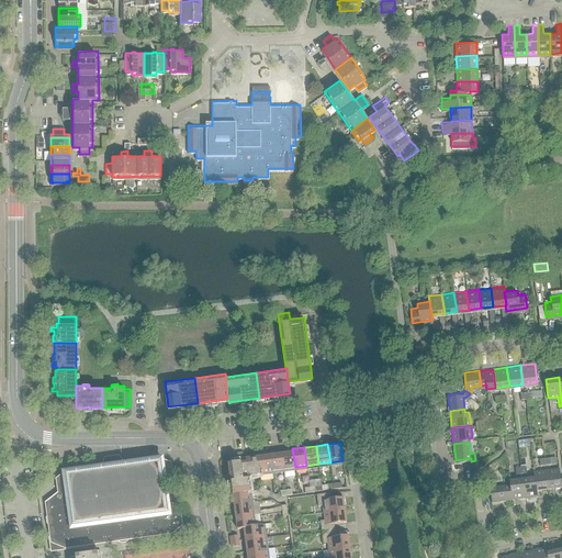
[(281,450),(283,469),(295,467),(292,448),(281,450)]
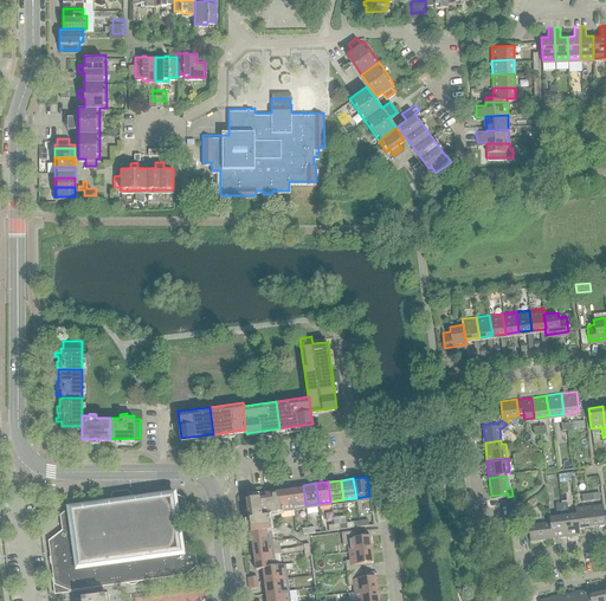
[(303,485),(290,486),(292,506),(305,505),(303,485)]
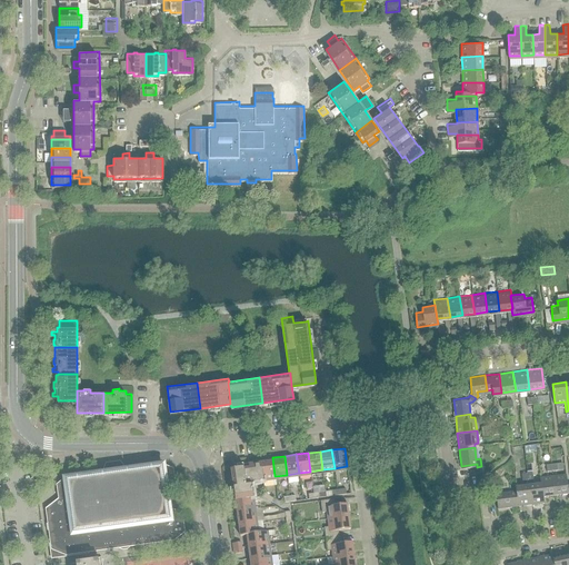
[(260,459),(263,477),(275,476),(272,457),(260,459)]
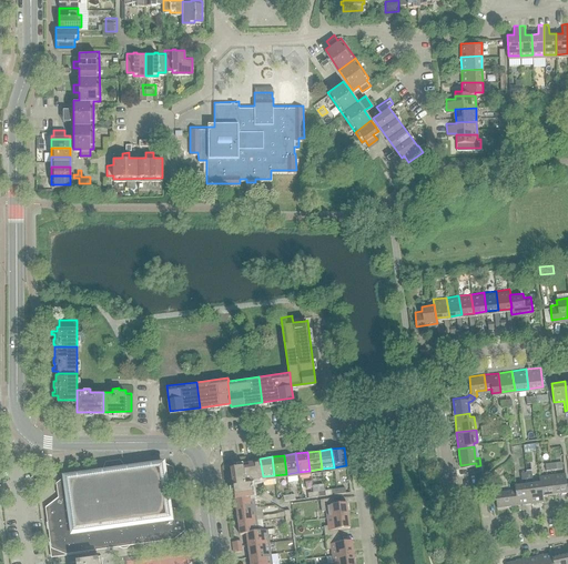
[(46,504),(48,519),(46,520),(47,526),(49,526),(50,539),(49,540),(51,554),(88,550),(89,547),(118,544),(122,545),(127,545),(130,542),(173,536),(184,527),(181,510),(169,504),(166,486),(174,479),(173,464),(163,461),(127,465),(120,457),(105,459),(101,469),(64,474),(56,481),(58,495),(46,504)]
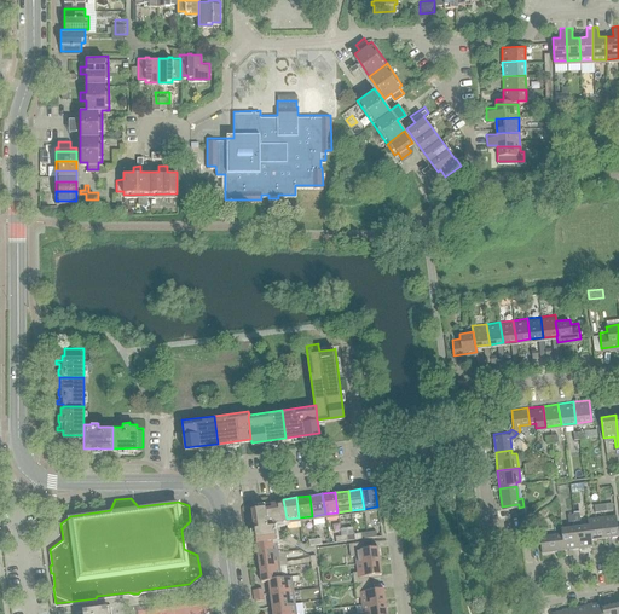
[(273,521),(287,519),(283,499),(264,502),(265,504),(250,507),(255,539),(276,537),(273,521)]
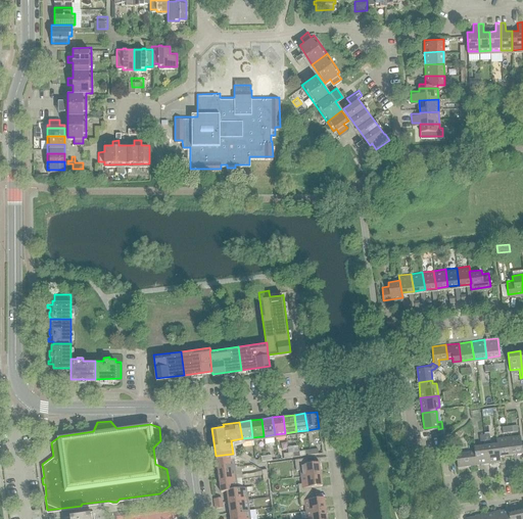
[(510,452),(522,451),(520,433),(508,434),(510,452)]
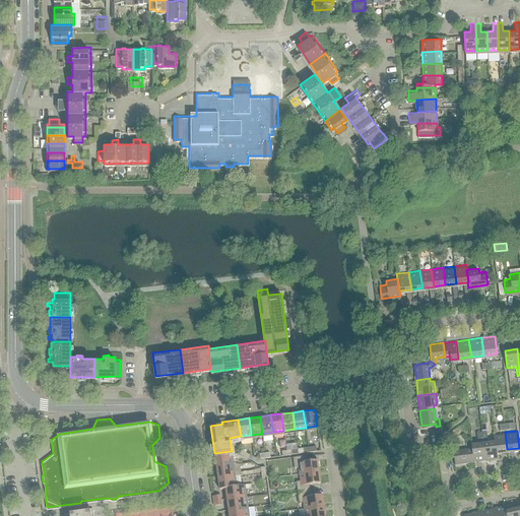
[(496,451),(507,449),(505,432),(493,434),(494,439),(496,451)]
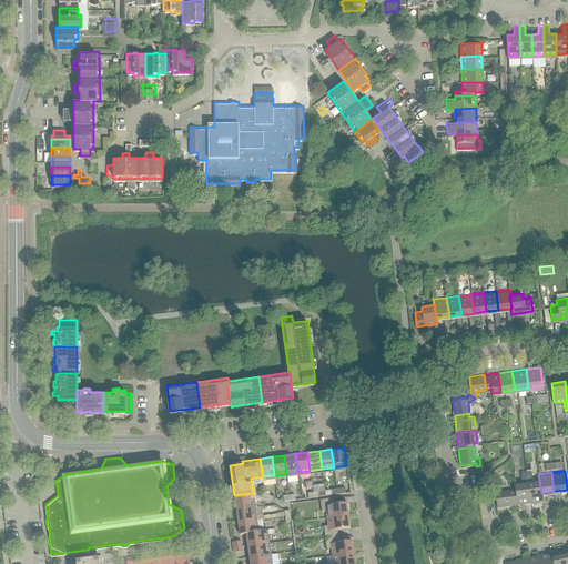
[(525,482),(527,501),(543,499),(541,493),(539,480),(525,482)]
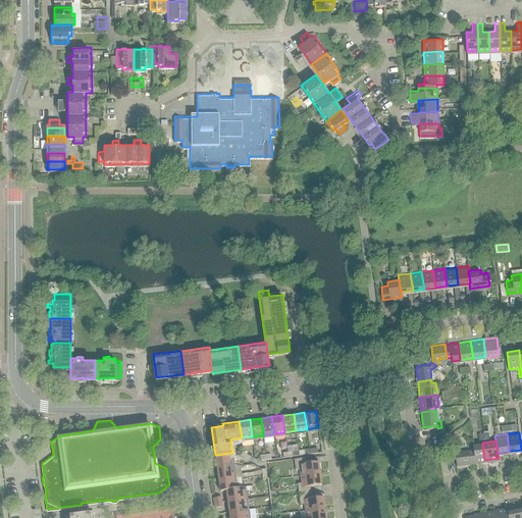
[(470,462),(484,460),(482,443),(472,444),(473,448),(468,448),(470,462)]
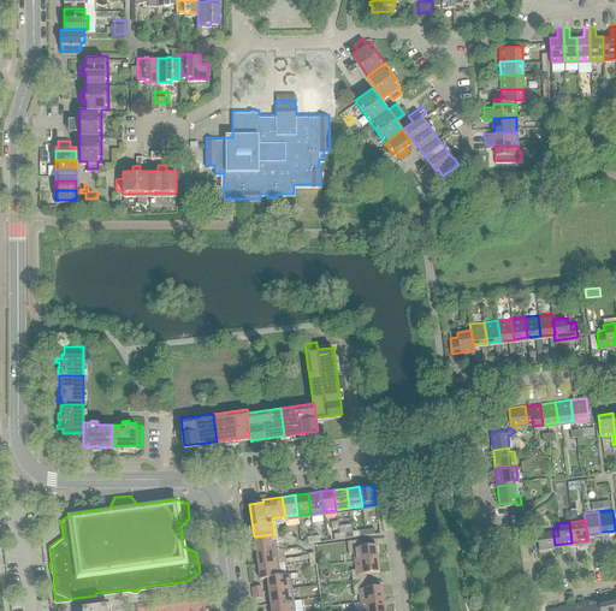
[(555,545),(552,528),(542,529),(540,525),(532,526),(533,531),(535,531),(538,546),(555,545)]
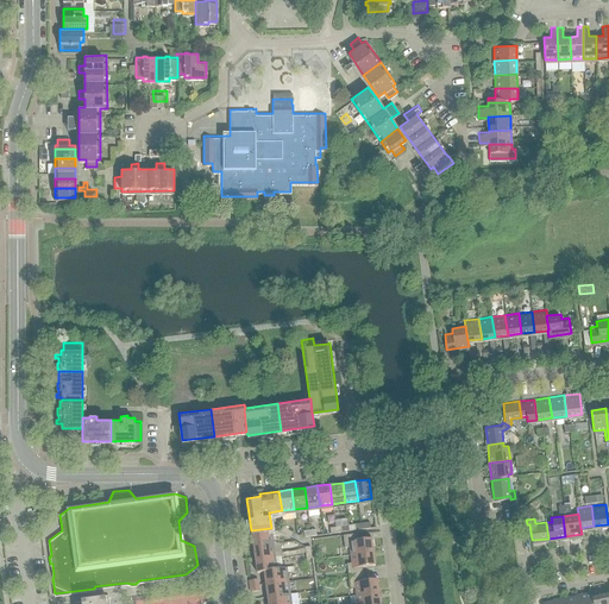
[(272,540),(271,528),(251,530),(253,543),(272,540)]
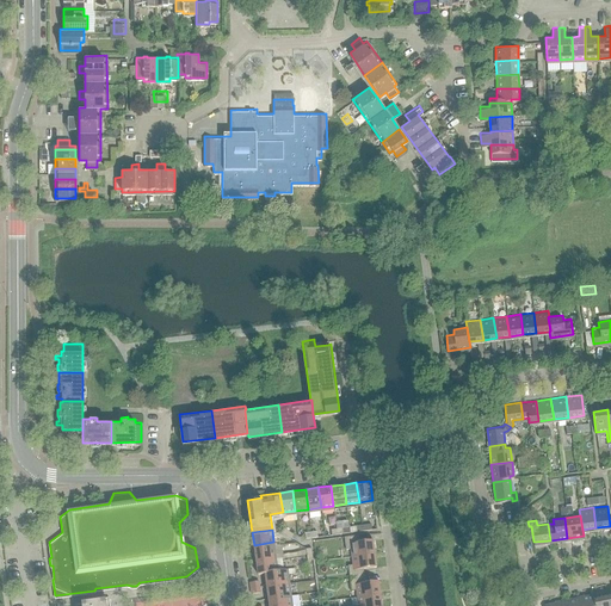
[(350,545),(351,554),(375,550),(372,537),(359,538),(358,531),(344,533),(345,546),(350,545)]
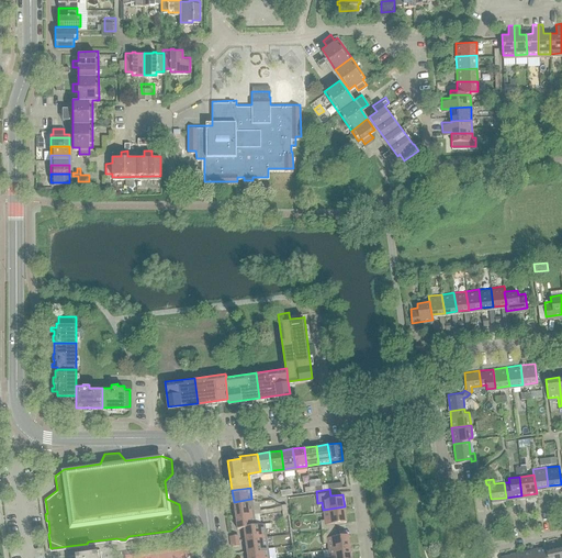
[(234,502),(235,513),(254,511),(251,499),(234,502)]
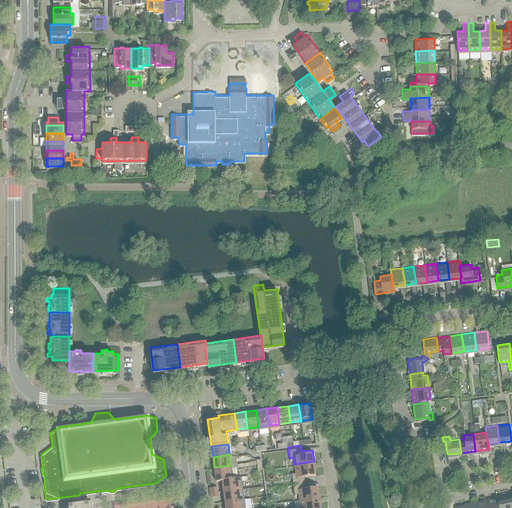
[(291,471),(292,481),(305,480),(304,474),(315,472),(314,461),(294,464),(295,470),(291,471)]
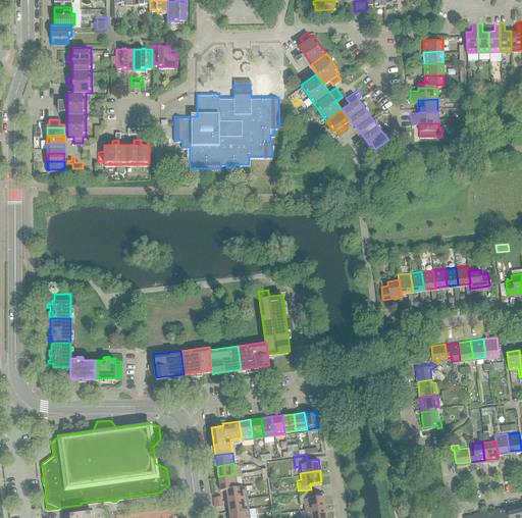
[(225,486),(237,485),(237,484),(236,474),(218,476),(220,488),(225,487),(225,486)]
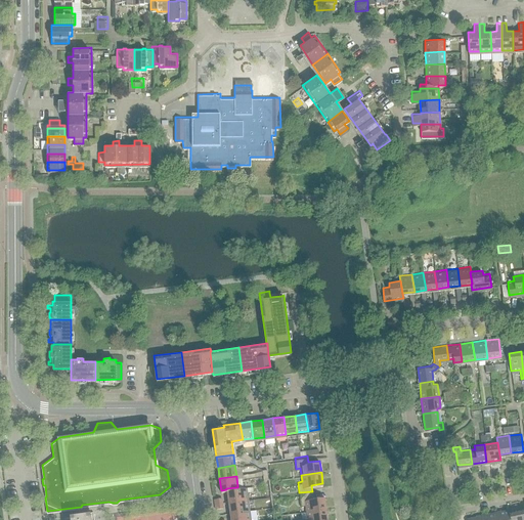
[(246,485),(237,486),(237,487),(226,488),(226,489),(228,500),(248,496),(246,485)]
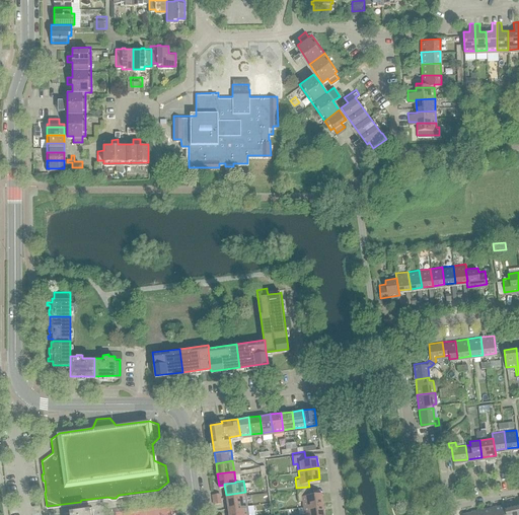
[(302,498),(303,505),(322,502),(321,491),(310,493),(309,487),(296,488),(298,499),(302,498)]
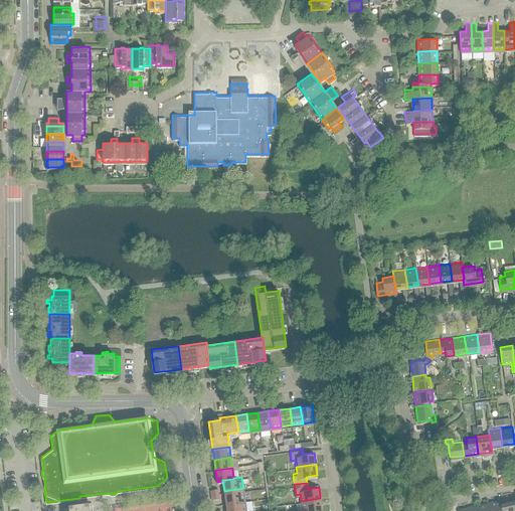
[(210,488),(211,498),(219,497),(217,487),(210,488)]
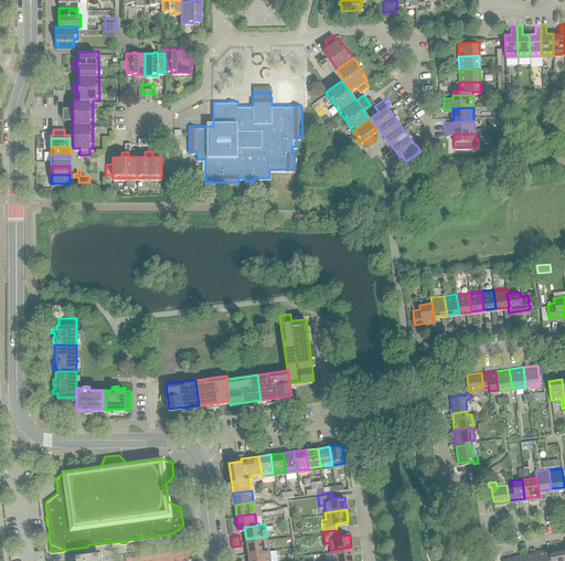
[(269,548),(267,536),(246,539),(247,551),(269,548)]
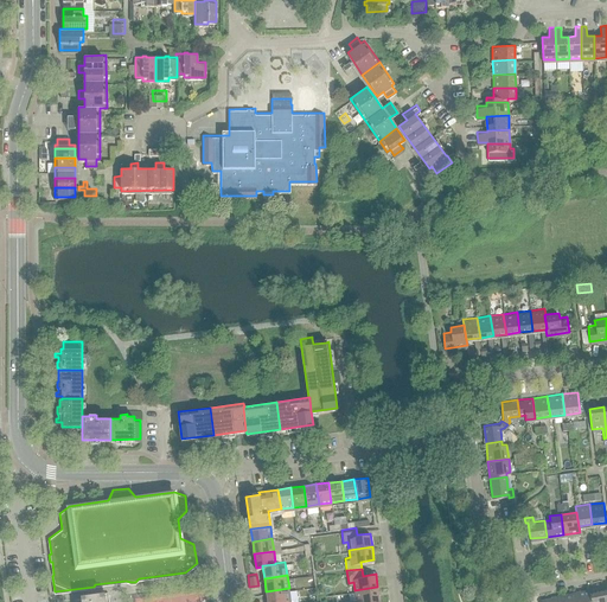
[(366,601),(379,601),(377,587),(355,590),(356,597),(351,599),(351,601),(366,601)]
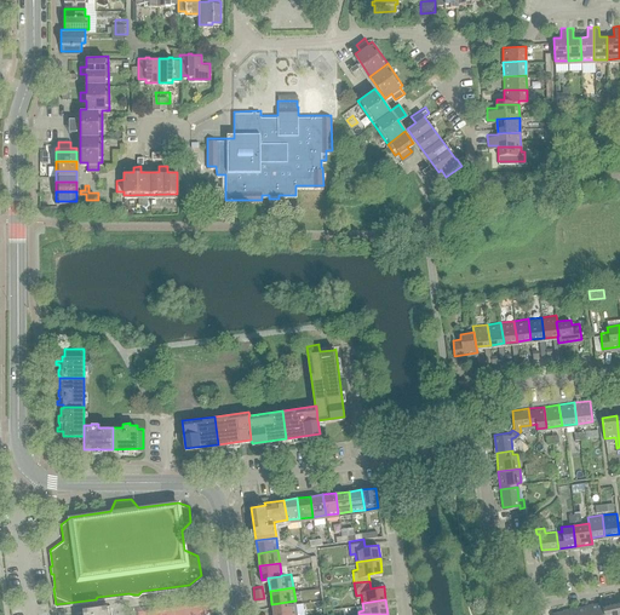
[(604,614),(603,607),(603,605),(602,599),(585,603),(587,614),(604,614)]
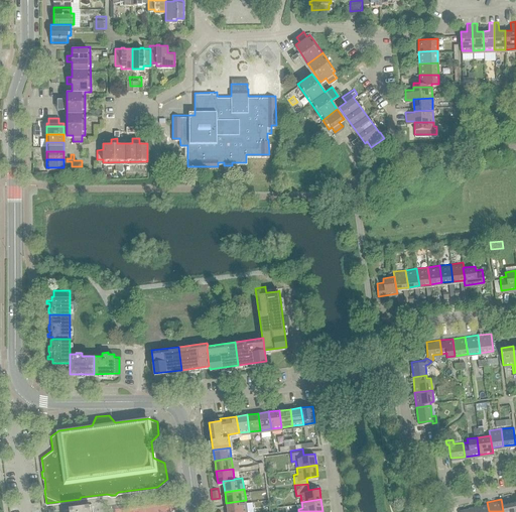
[(227,511),(237,511),(247,511),(246,500),(226,503),(227,511)]
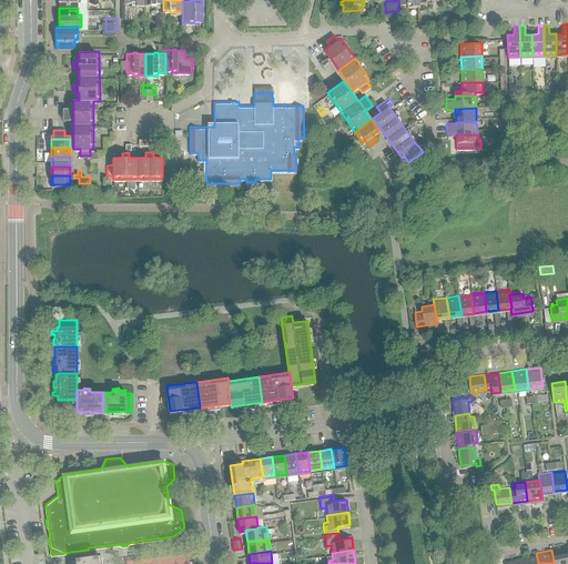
[(538,563),(536,553),(521,556),(521,563),(538,563)]
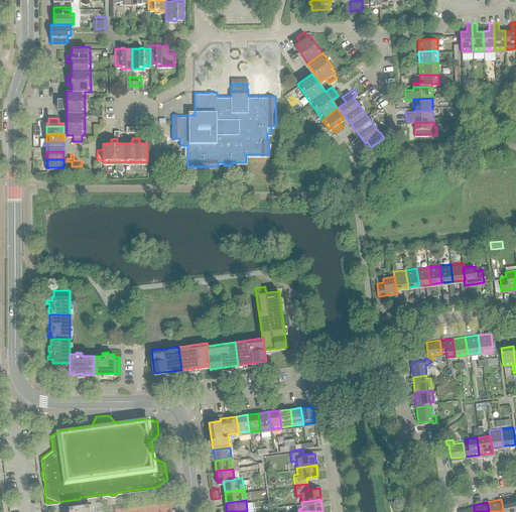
[(515,511),(513,502),(502,504),(502,505),(503,511),(515,511)]
